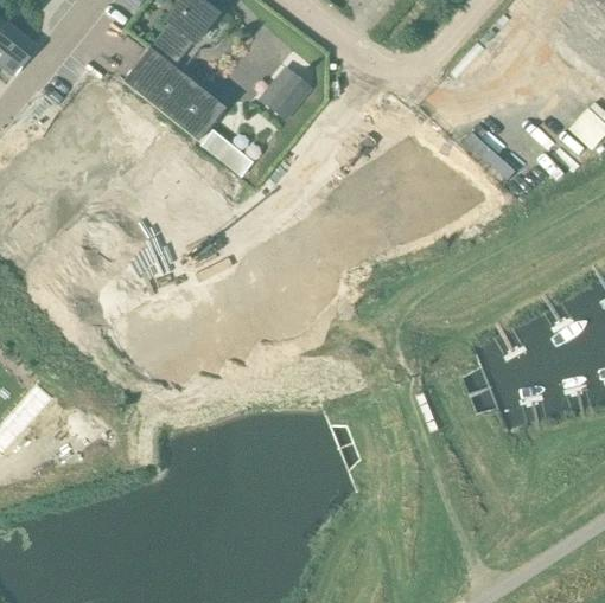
[(198,140),(225,106),(174,65),(217,12),(202,0),(179,0),(165,18),(170,23),(150,47),(123,79),(198,140)]
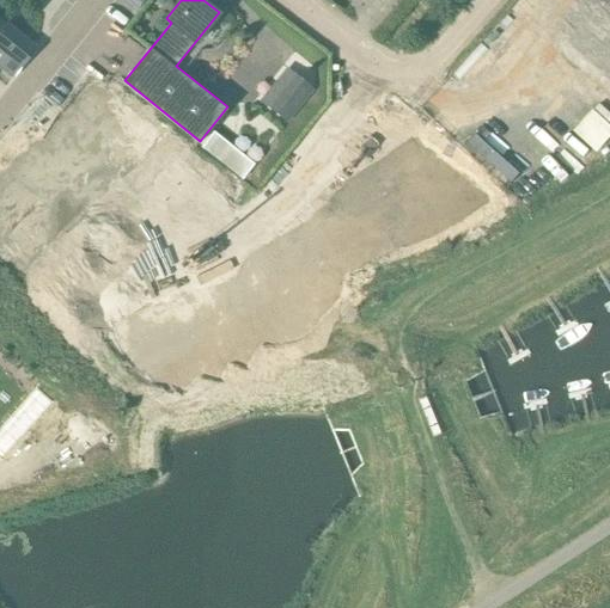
[(0,62),(17,77),(38,47),(0,14),(0,50),(2,54),(0,56),(0,62)]
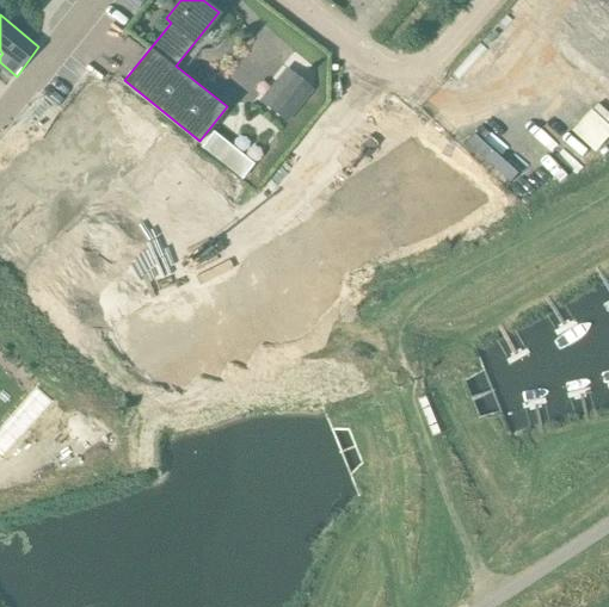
[(303,78),(276,110),(289,121),(315,87),(303,78)]
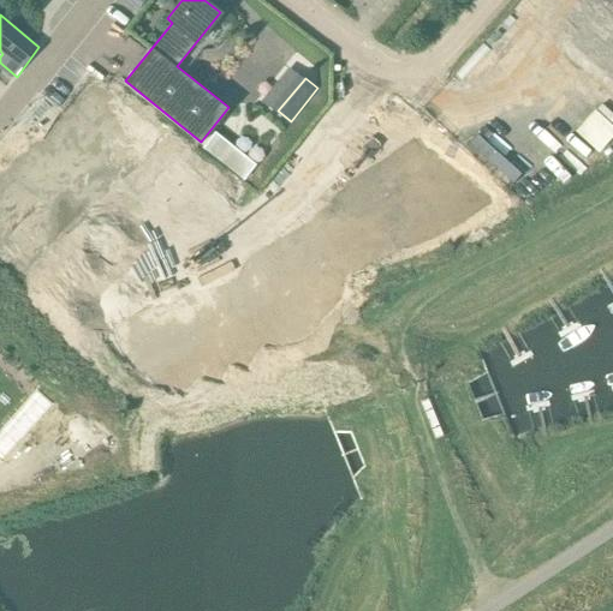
[(87,102),(79,112),(136,155),(154,132),(97,89),(95,91),(91,89),(84,99),(87,102)]
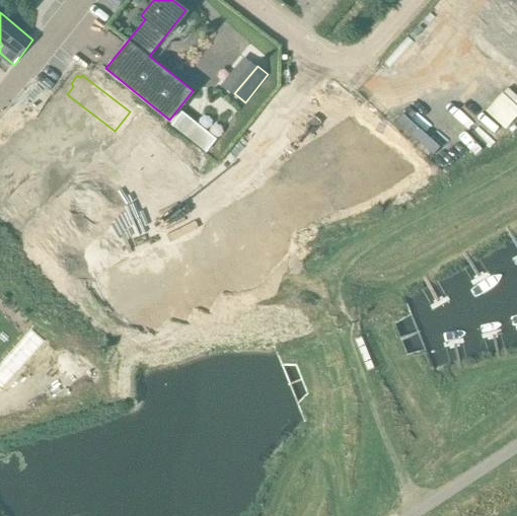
[(508,128),(516,118),(516,93),(509,86),(488,111),(508,128)]
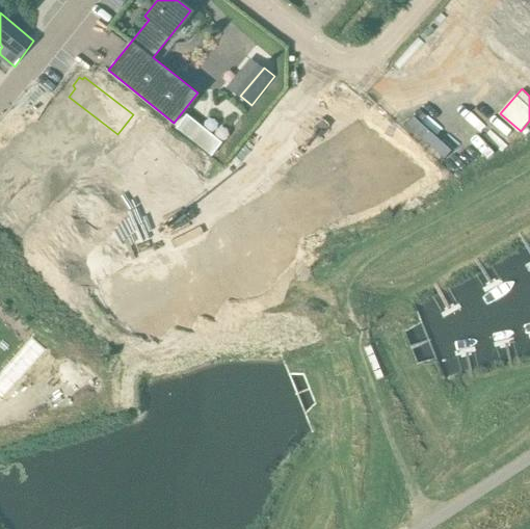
[(59,98),(45,117),(94,155),(108,136),(59,98)]
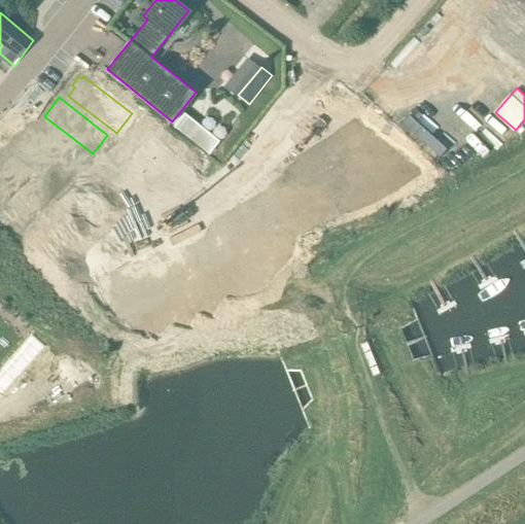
[(210,152),(220,139),(184,112),(174,126),(210,152)]
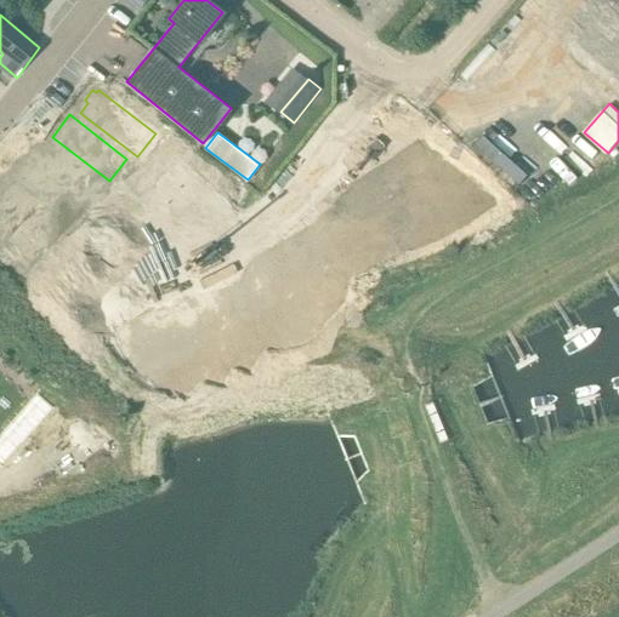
[(21,159),(7,175),(17,182),(68,222),(85,200),(34,160),(29,166),(21,159)]
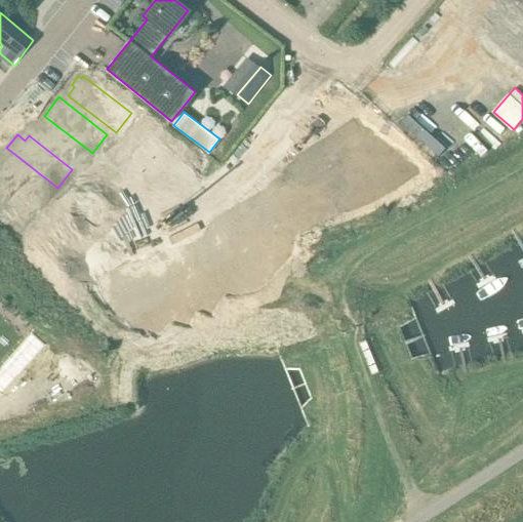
[(157,139),(149,150),(156,155),(163,145),(157,139)]
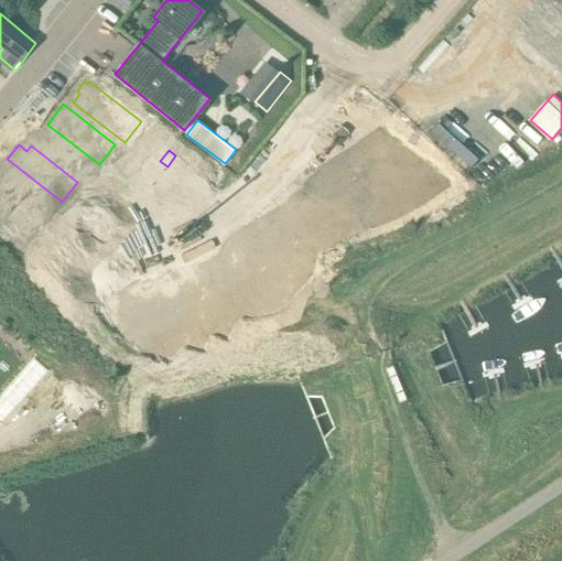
[(129,155),(121,165),(129,171),(137,161),(129,155)]
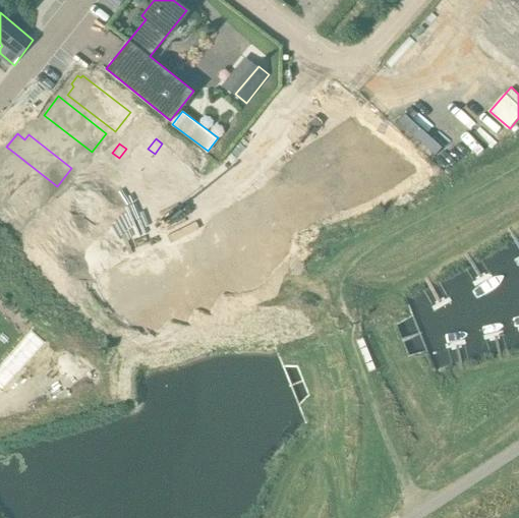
[(0,151),(0,180),(32,205),(46,187),(0,151)]
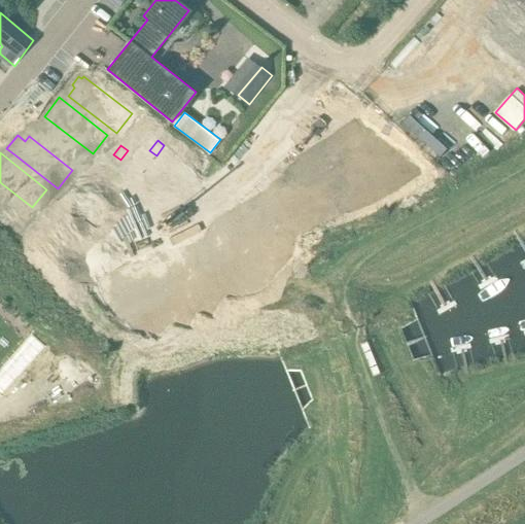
[(0,182),(0,211),(19,225),(32,207),(0,182)]
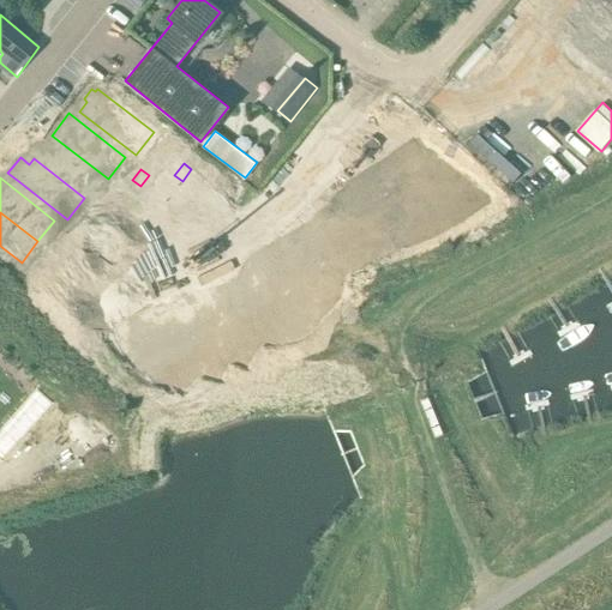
[(93,227),(87,235),(97,243),(103,235),(93,227)]
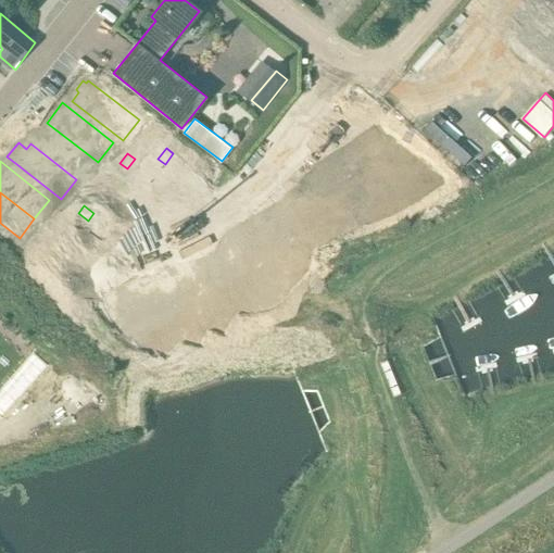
[(70,230),(62,241),(70,247),(77,236),(70,230)]
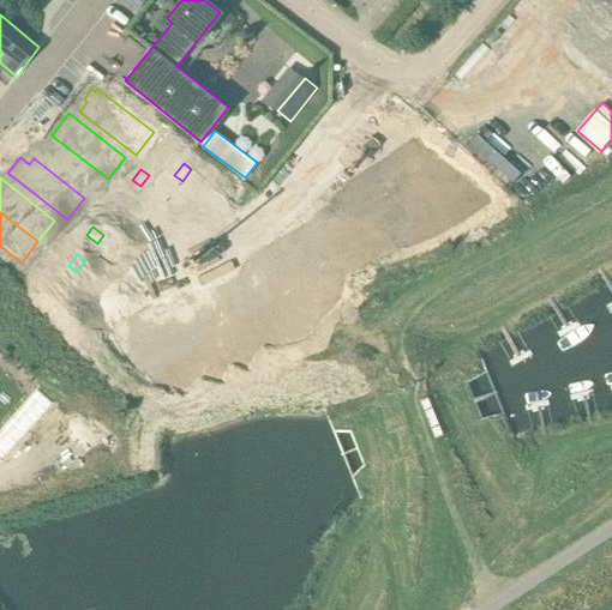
[(89,285),(83,294),(94,302),(100,294),(89,285)]
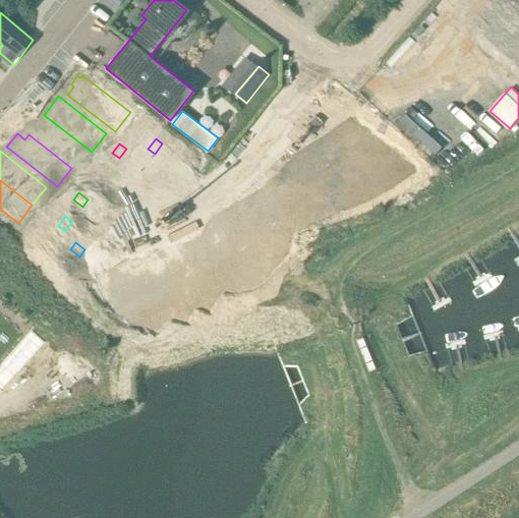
[(117,267),(103,286),(158,327),(172,308),(183,315),(117,267)]
